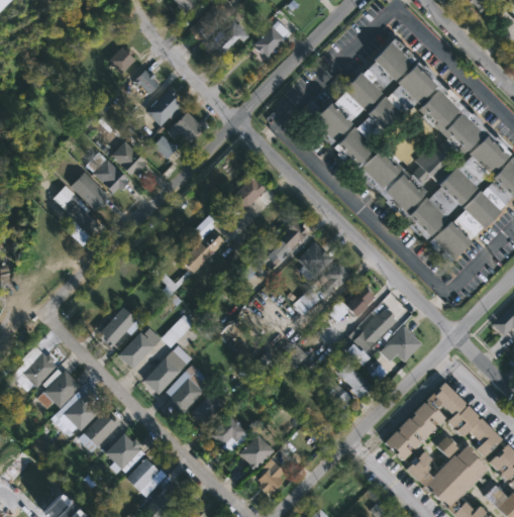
[(0,0),(0,14),(15,0),(0,0)]
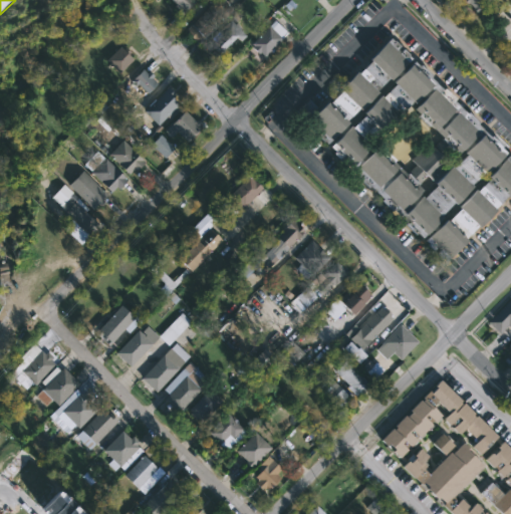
[(196,0),(198,2),(186,14),(179,6),(180,5),(175,0),(196,0)]
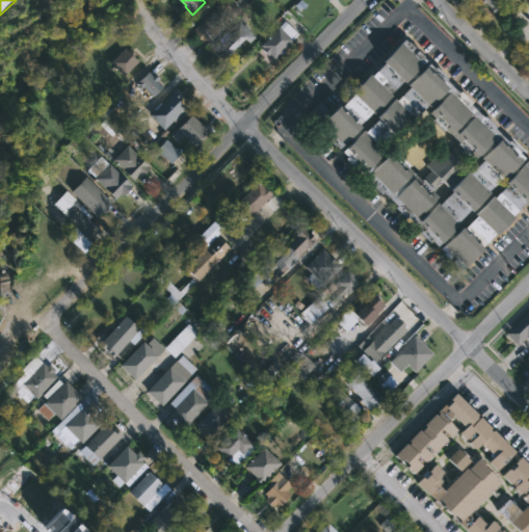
[(209,43),(195,30),(225,0),(233,0),(242,9),(209,43)]
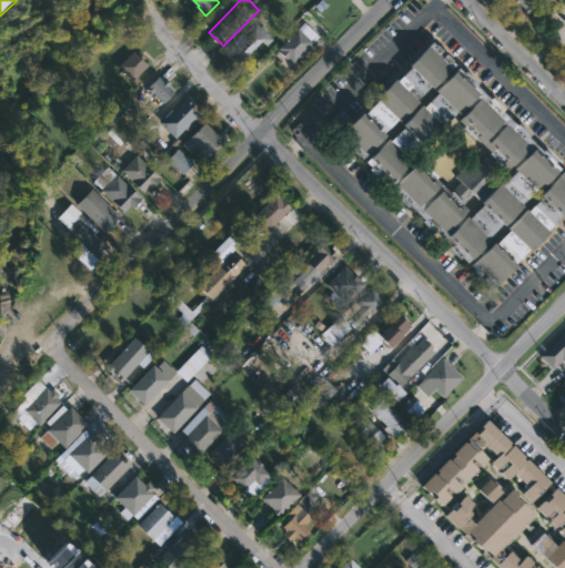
[(544,0),(526,18),(512,3),(515,0),(544,0)]
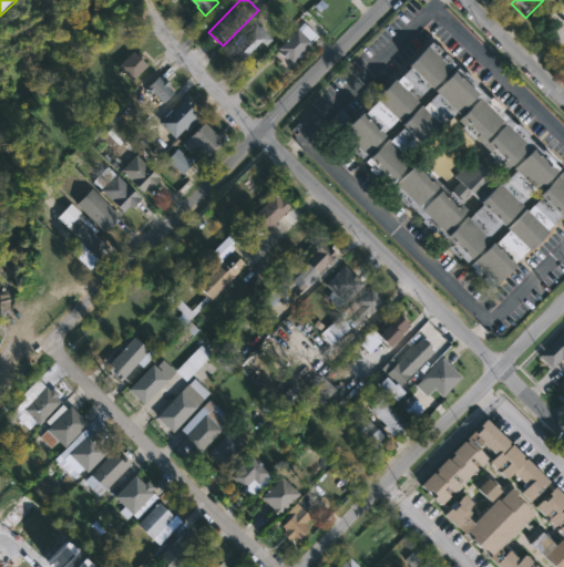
[(257,20),(269,32),(268,32),(275,39),(268,44),(264,40),(249,54),(250,55),(246,60),(245,58),(241,62),(235,57),(238,52),(232,45),(257,20)]
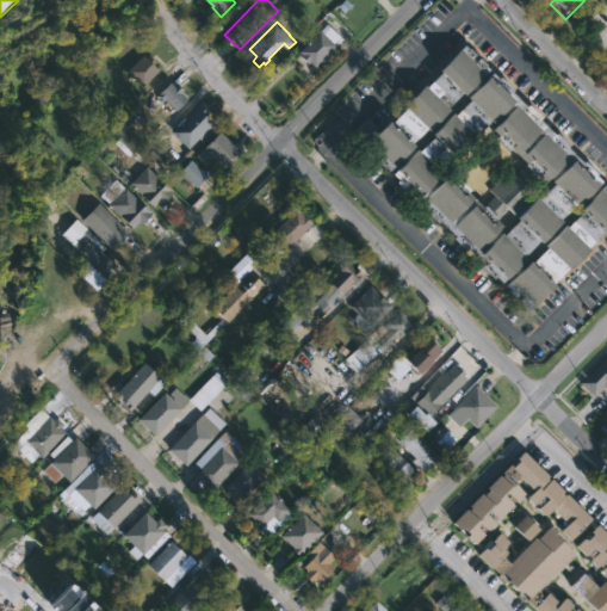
[(329,23),(346,38),(319,67),(314,62),(313,63),(303,56),(307,53),(304,51),(322,31),(329,23)]
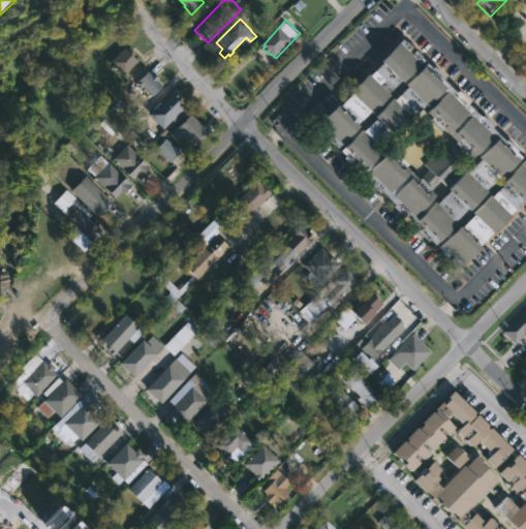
[(403,37),(424,57),(402,81),(401,80),(337,148),(305,117),(320,101),(330,111),(338,103),(340,105),(353,92),(351,90),(369,72),(371,74),(383,61),(381,60),(403,37)]
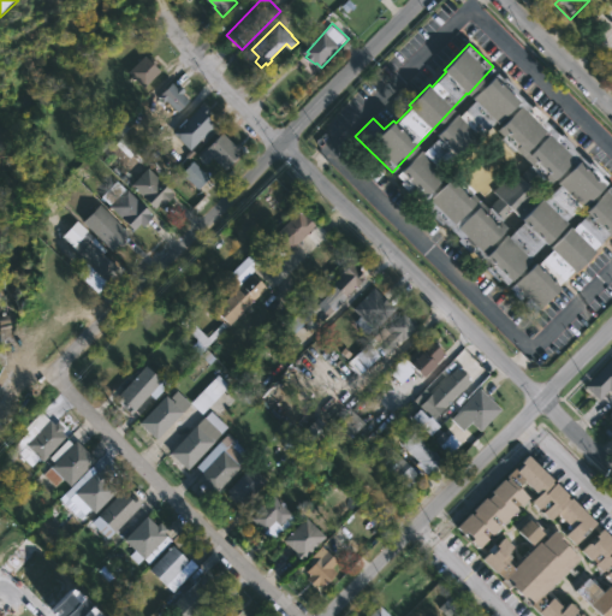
[(147,55),(153,60),(155,58),(160,61),(156,65),(162,71),(146,89),(130,73),(147,55)]
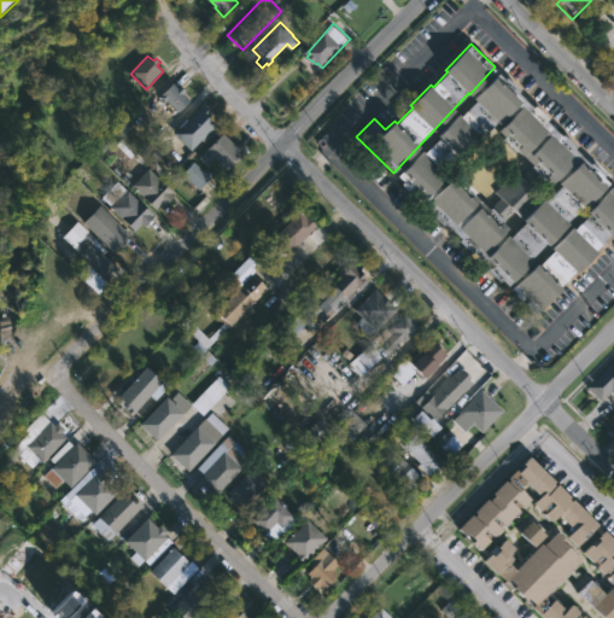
[(498,71),(506,79),(508,76),(520,89),(519,92),(533,106),(536,104),(549,117),(547,120),(562,135),(565,133),(578,146),(576,149),(591,163),(594,161),(607,174),(604,176),(610,182),(586,208),(584,205),(568,221),(571,223),(549,245),(548,243),(532,257),(534,260),(510,285),(475,251),(473,254),(460,240),(461,238),(421,199),(420,202),(402,184),(404,181),(398,175),(424,150),(425,151),(439,136),(438,135),(460,114),(461,115),(477,99),(474,97),(498,71)]
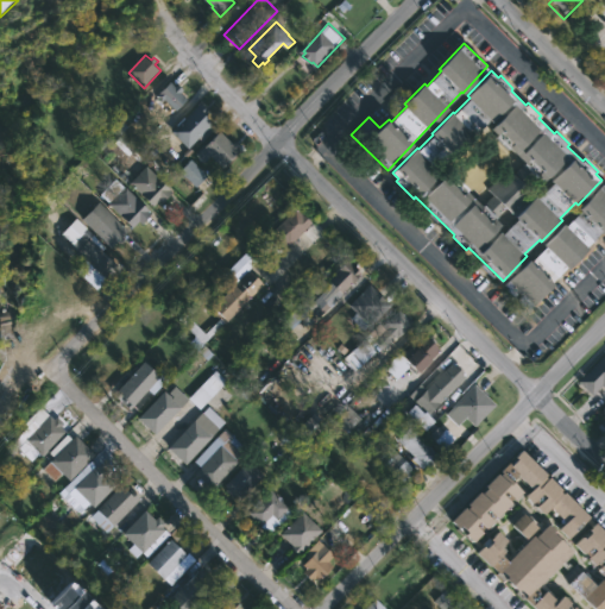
[(171,81),(176,86),(178,83),(184,89),(182,92),(189,98),(175,111),(158,94),(171,81)]
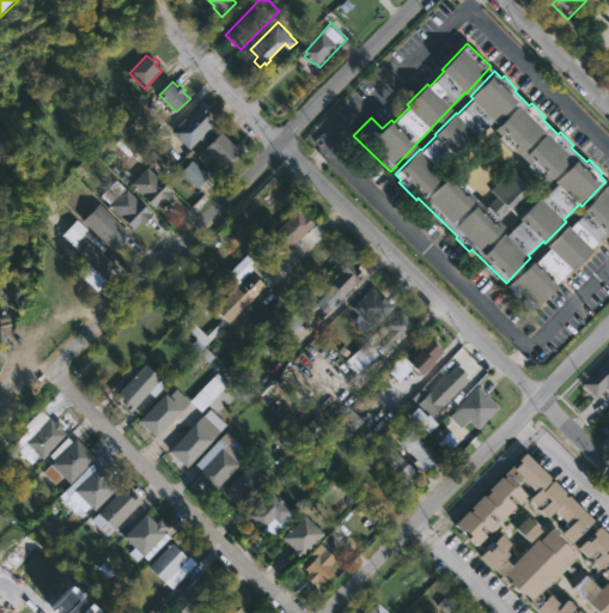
[(218,125),(214,128),(217,131),(205,144),(202,141),(194,151),(176,133),(203,103),(213,113),(209,116),(218,125)]
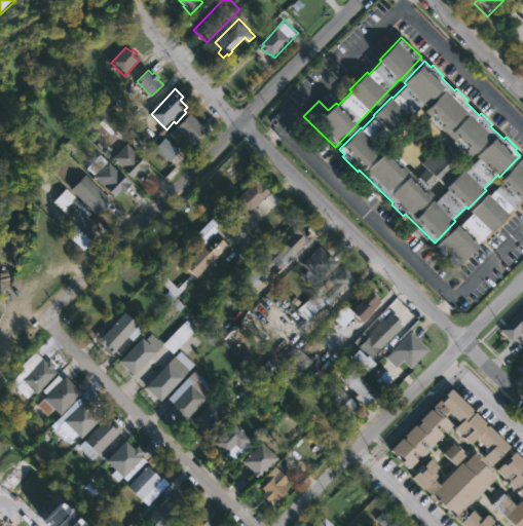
[(192,114),(203,124),(204,123),(211,129),(195,146),(184,135),(178,142),(171,136),(192,114)]
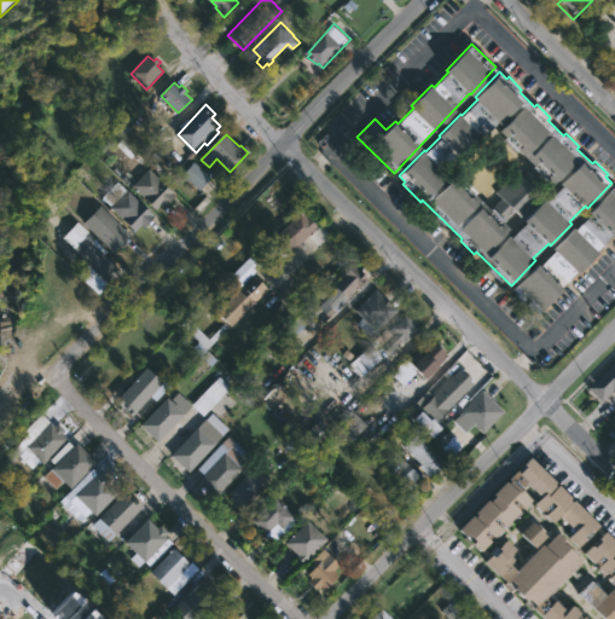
[(177,194),(166,204),(163,202),(157,208),(133,185),(151,168),(177,194)]
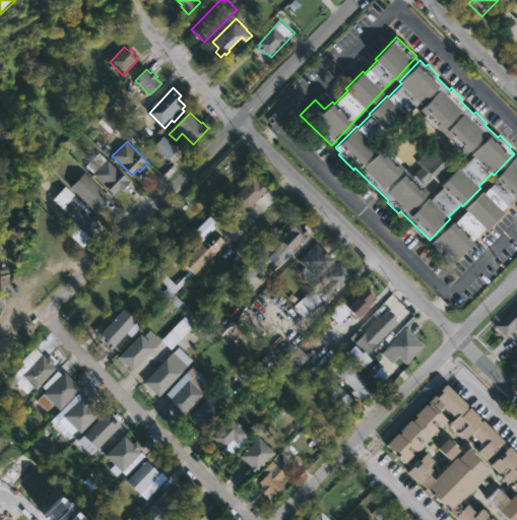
[(516,198),(515,197),(503,210),(505,211),(488,230),(486,228),(453,263),(445,255),(447,252),(444,249),(440,253),(435,247),(435,246),(432,243),(453,220),(455,223),(467,210),(465,209),(483,190),(486,192),(497,180),(496,178),(516,156),(516,198)]
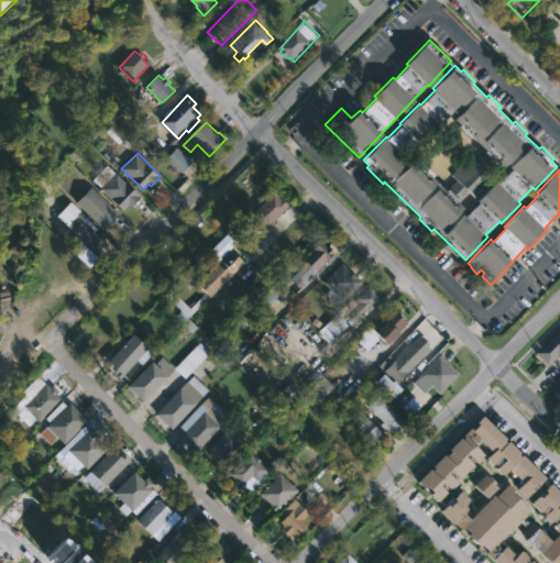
[(141,196),(132,206),(130,203),(123,210),(101,188),(118,173),(141,196)]
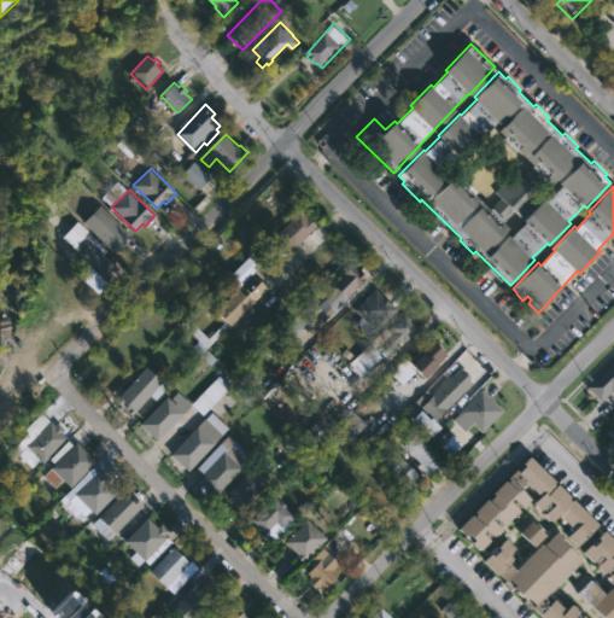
[(115,251),(85,221),(101,204),(132,234),(115,251)]
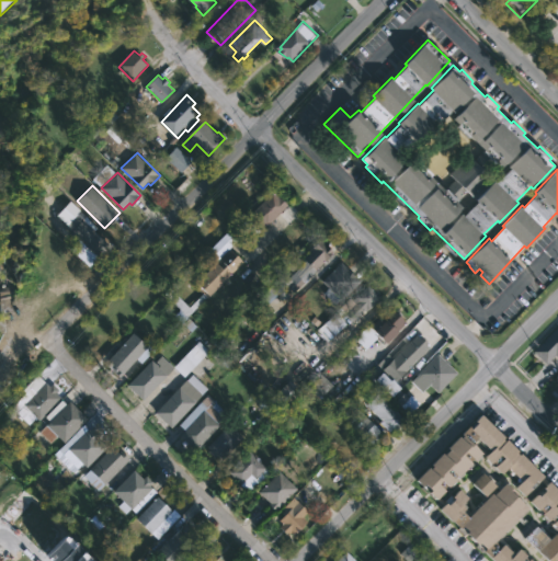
[(275,191),(289,204),(271,225),(270,222),(259,235),(246,222),(275,191)]
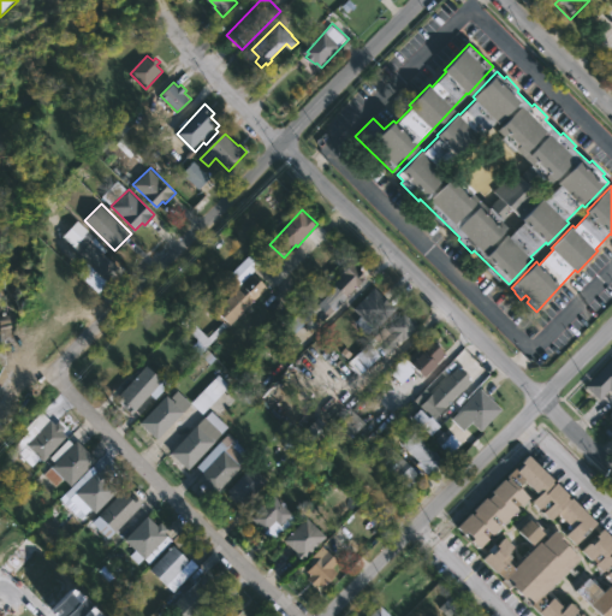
[(84,237),(91,243),(93,242),(122,267),(100,289),(87,277),(94,268),(73,250),(84,237)]
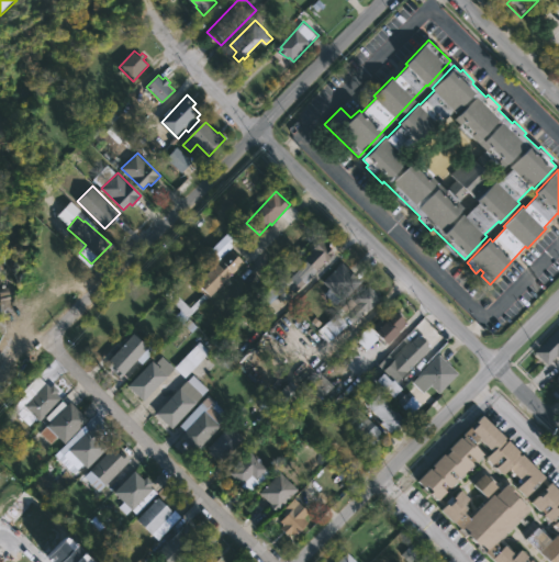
[(245,262),(189,317),(165,293),(171,288),(191,307),(204,294),(198,288),(200,285),(197,282),(217,262),(208,253),(236,225),(246,235),(232,248),(245,262)]
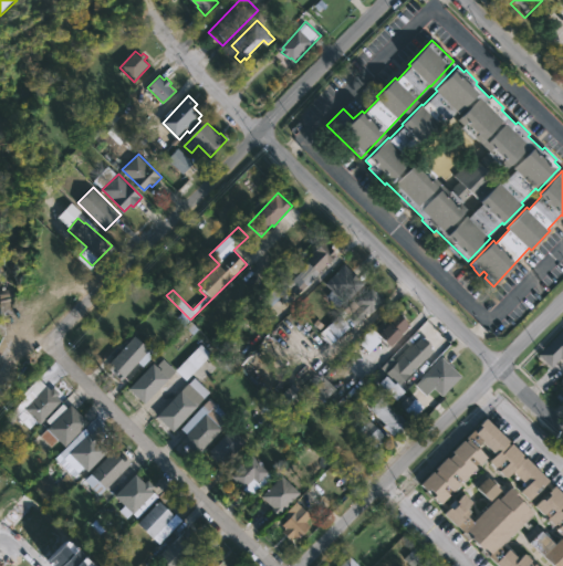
[(324,241),(326,243),(327,242),(339,254),(302,291),(294,283),(295,282),(292,280),(295,276),(289,270),(301,258),(304,262),(324,241)]
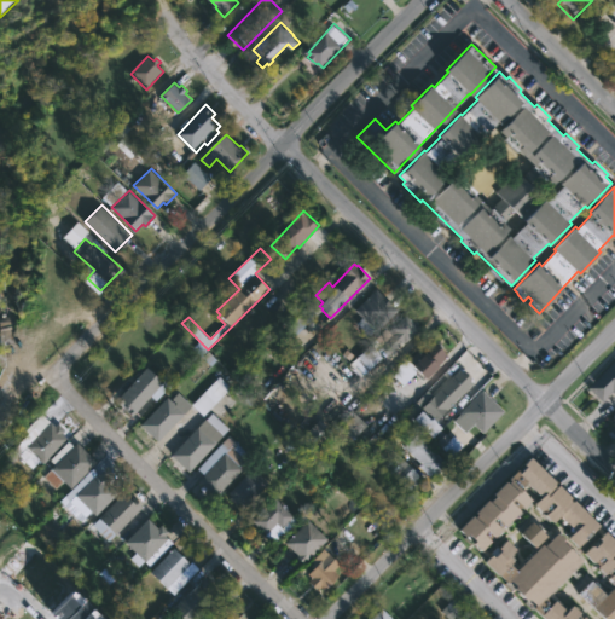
[(399,311),(379,329),(370,319),(367,322),(355,310),(378,289),(399,311)]
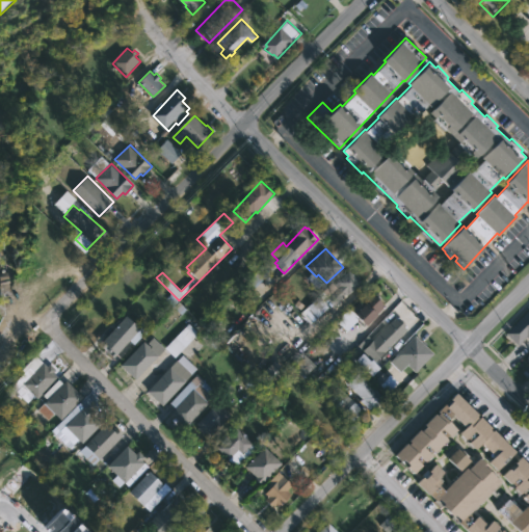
[(363,282),(348,296),(346,294),(345,295),(346,297),(343,300),(341,298),(336,303),(329,297),(339,288),(336,285),(339,282),(338,282),(349,269),(363,282)]
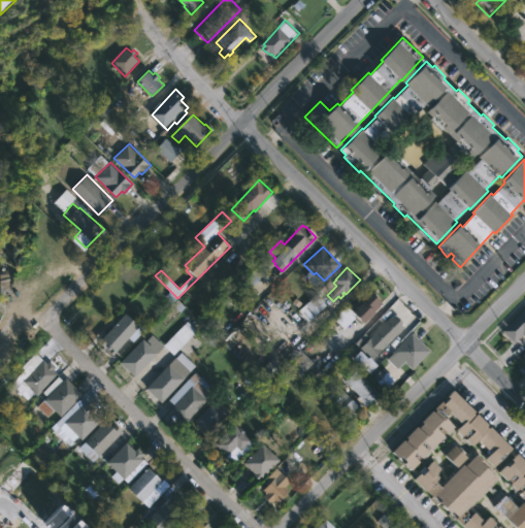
[(378,297),(384,303),(362,324),(356,318),(346,328),(335,319),(349,305),(350,307),(359,298),(360,299),(370,290),(378,297)]
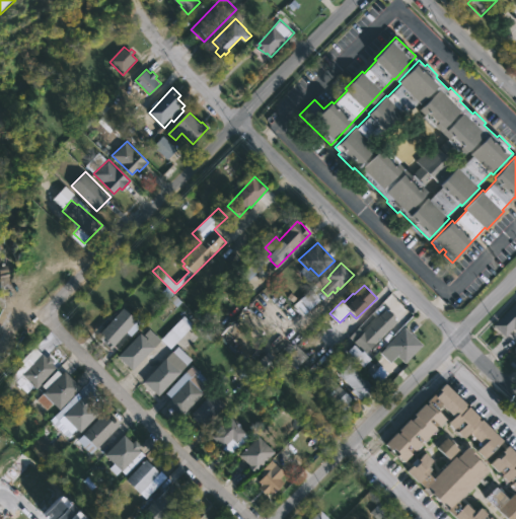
[(515,328),(507,336),(496,324),(515,303),(515,328)]
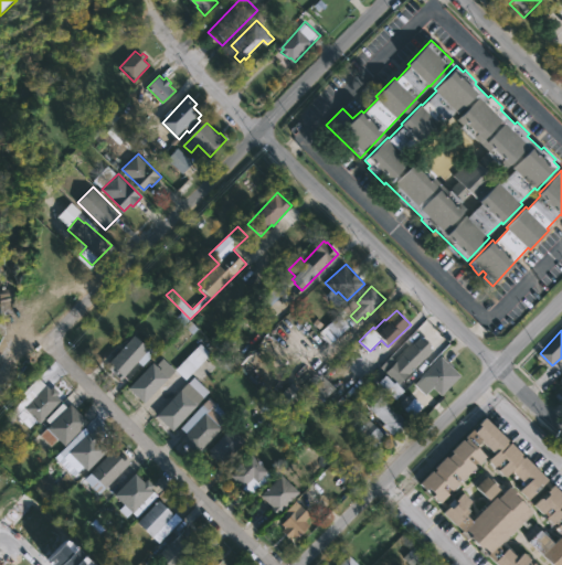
[(155,353),(144,365),(139,361),(122,381),(118,377),(122,374),(109,362),(135,334),(155,353)]
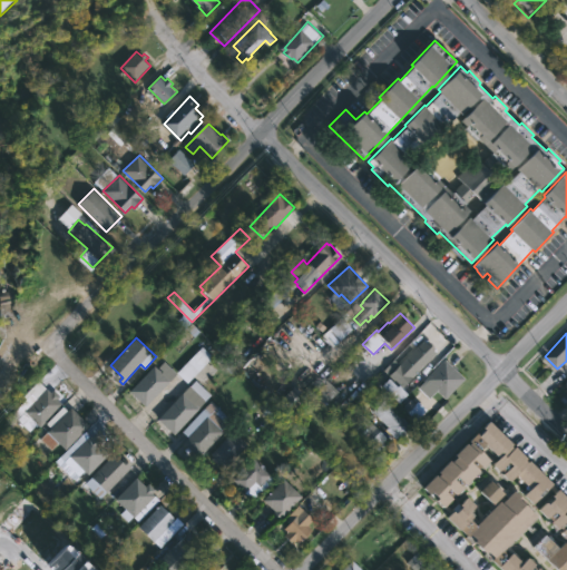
[(439,353),(404,387),(387,370),(398,359),(402,363),(427,340),(439,353)]
